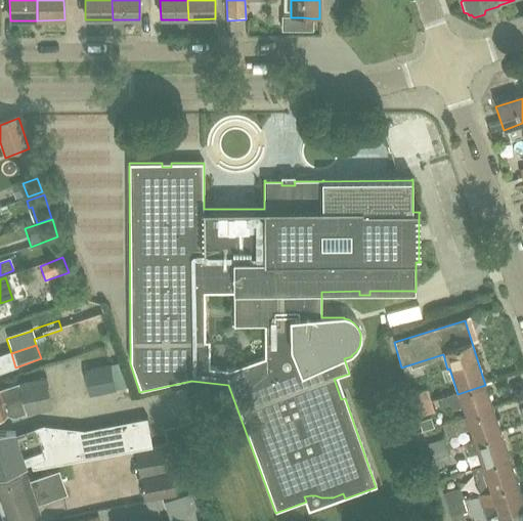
[(110,366),(85,372),(90,397),(115,392),(110,366)]
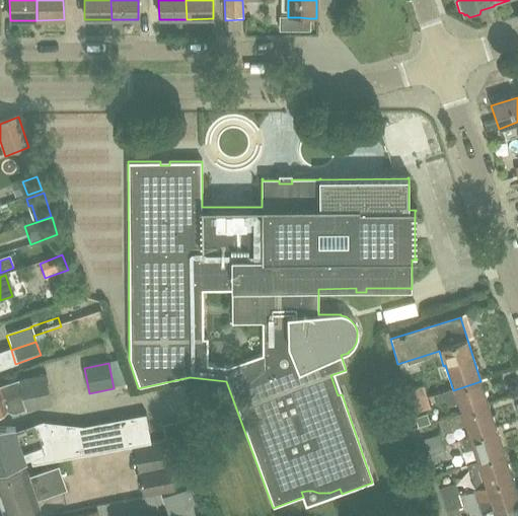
[(0,414),(6,412),(7,417),(25,411),(26,412),(52,407),(46,376),(18,381),(0,388),(0,414)]
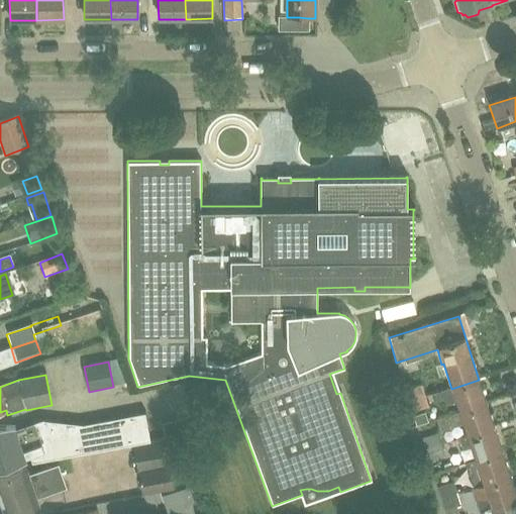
[(479,380),(451,389),(430,395),(433,404),(437,406),(443,404),(447,406),(456,403),(459,413),(487,404),(479,380)]
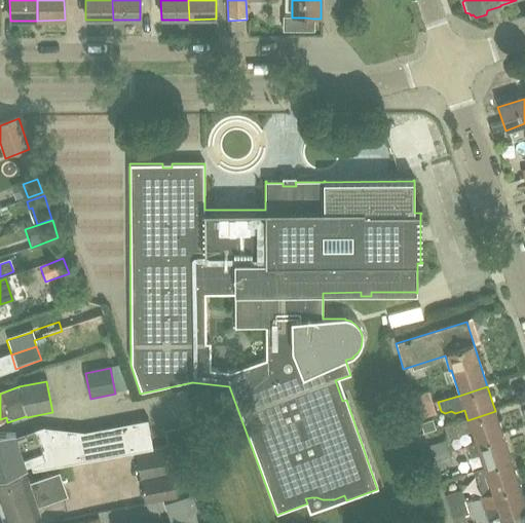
[(413,399),(417,411),(424,408),(423,406),(430,404),(427,395),(413,399)]
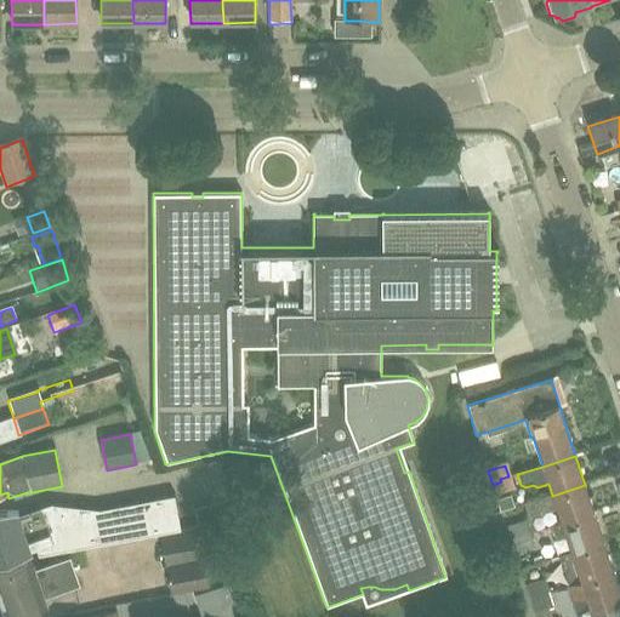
[(501,481),(493,485),(496,496),(513,490),(510,476),(508,476),(500,479),(501,481)]
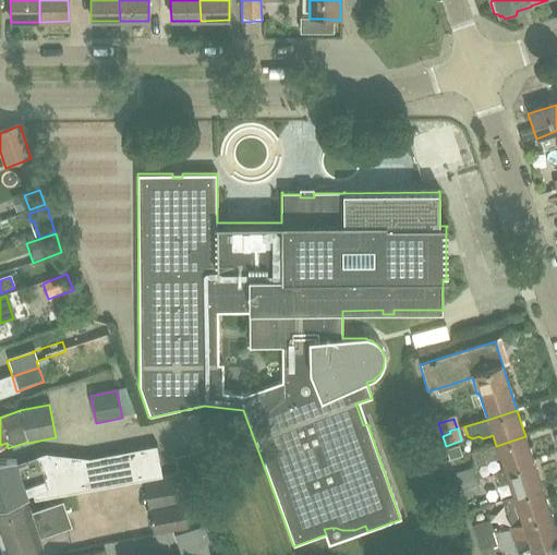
[(525,436),(496,446),(470,455),(474,468),(500,459),(505,471),(534,462),(525,436)]
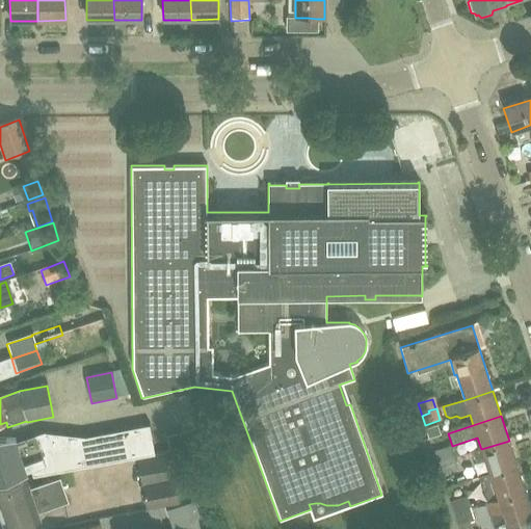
[(0,483),(27,474),(26,472),(31,471),(33,477),(154,455),(149,426),(85,439),(45,434),(44,433),(33,437),(30,435),(25,437),(23,441),(16,443),(16,441),(0,440),(0,483)]
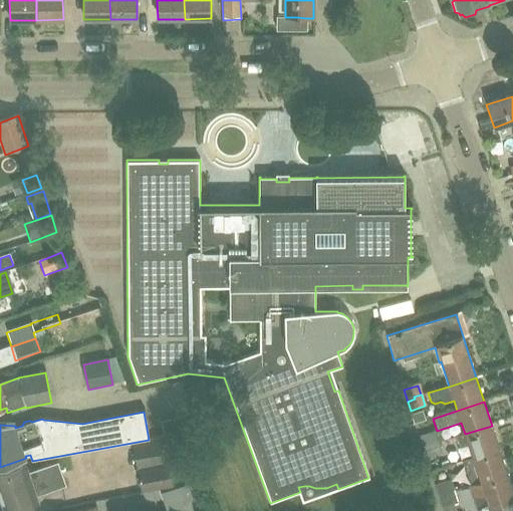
[(422,412),(412,416),(411,416),(414,426),(426,422),(422,412)]
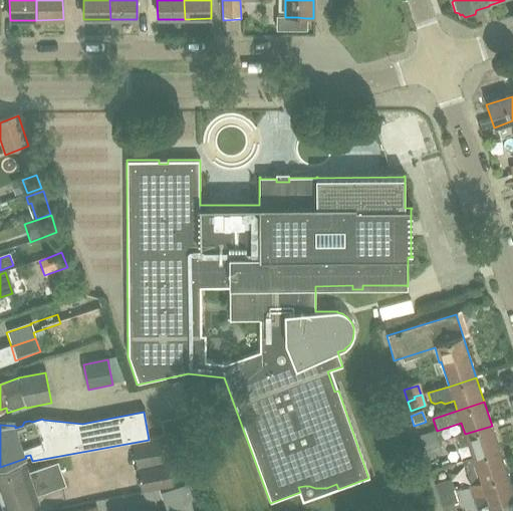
[(186,418),(174,420),(177,434),(188,432),(186,418)]
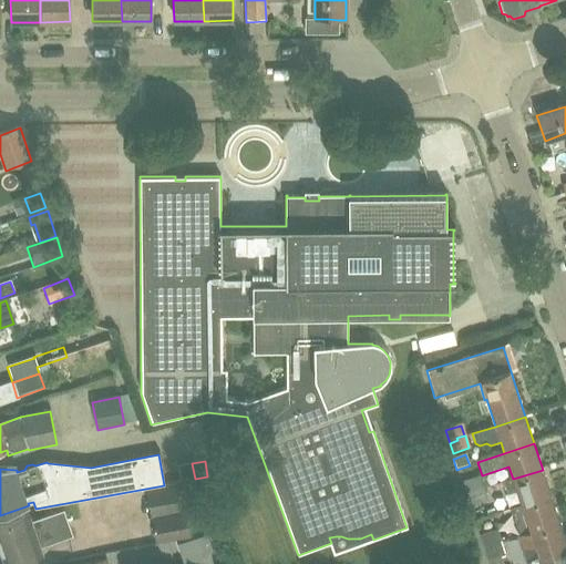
[(543,470),(513,479),(502,482),(506,495),(516,492),(522,506),(552,495),(543,470)]
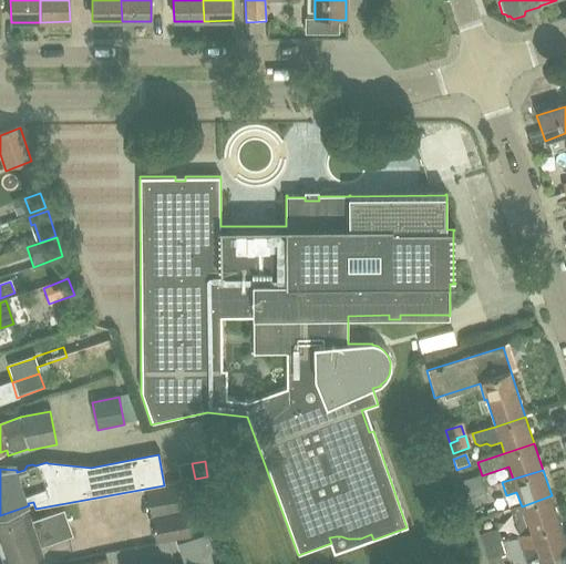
[(474,491),(481,488),(479,478),(462,483),(466,495),(474,493),(474,491)]
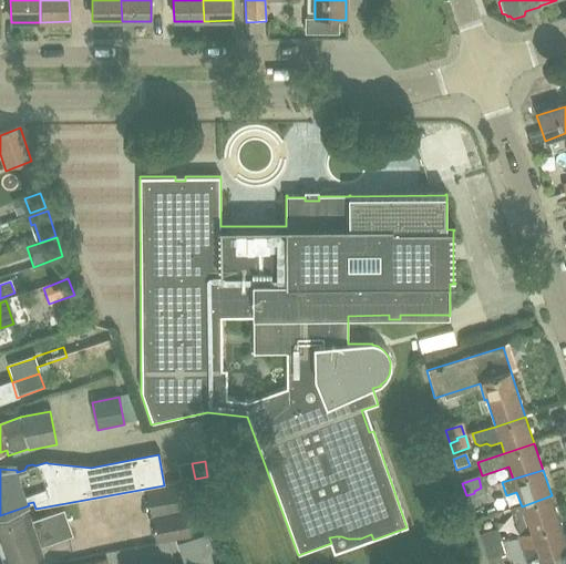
[(151,516),(185,511),(179,483),(145,490),(151,516)]
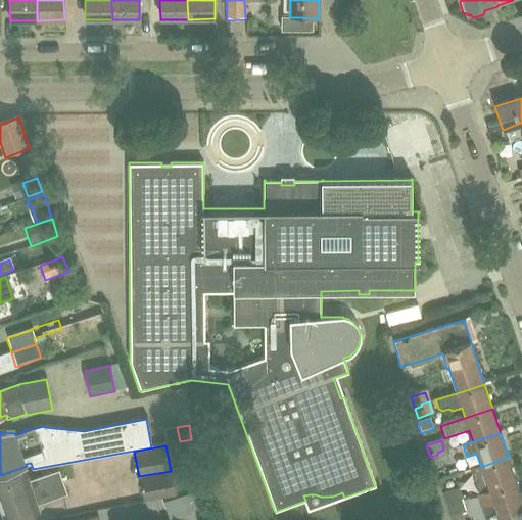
[(437,455),(430,457),(433,467),(447,463),(443,450),(437,453),(437,455)]
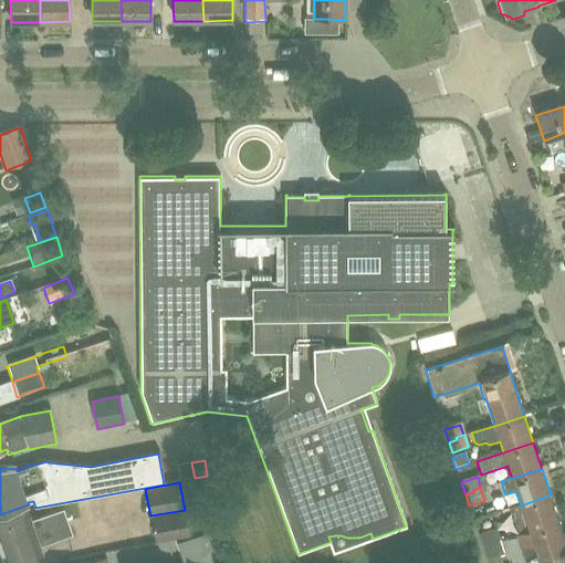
[(551,494),(521,506),(509,509),(518,535),(558,521),(551,494)]
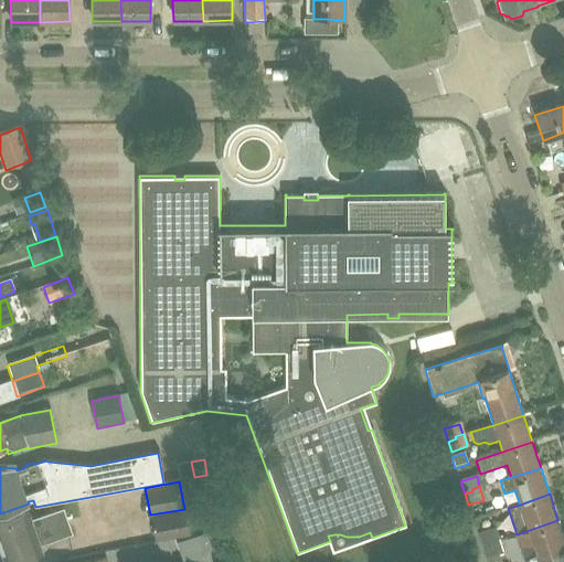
[(190,536),(184,509),(150,515),(156,543),(190,536)]
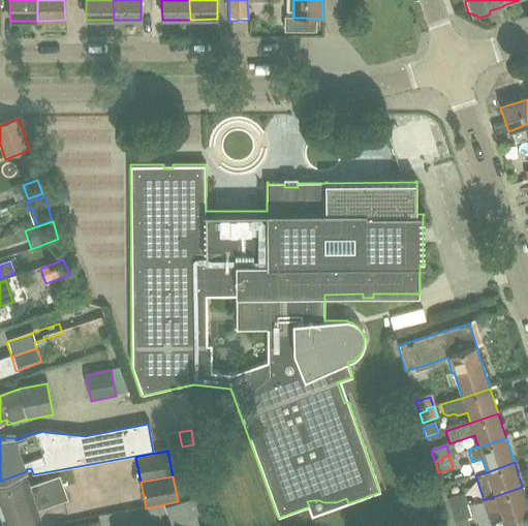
[(64,502),(62,484),(63,484),(61,477),(38,486),(39,487),(30,489),(27,481),(0,490),(0,515),(3,525),(24,525),(40,520),(38,513),(37,508),(44,505),(45,508),(64,502)]
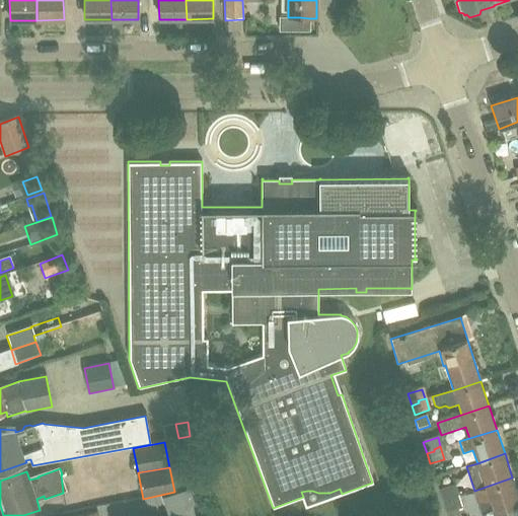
[(517,494),(512,477),(474,491),(473,491),(482,515),(485,515),(517,504),(517,494)]
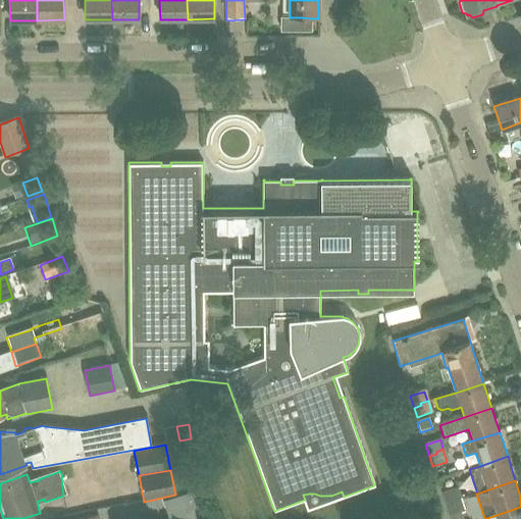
[(452,500),(459,498),(456,488),(440,494),(445,505),(453,502),(452,500)]
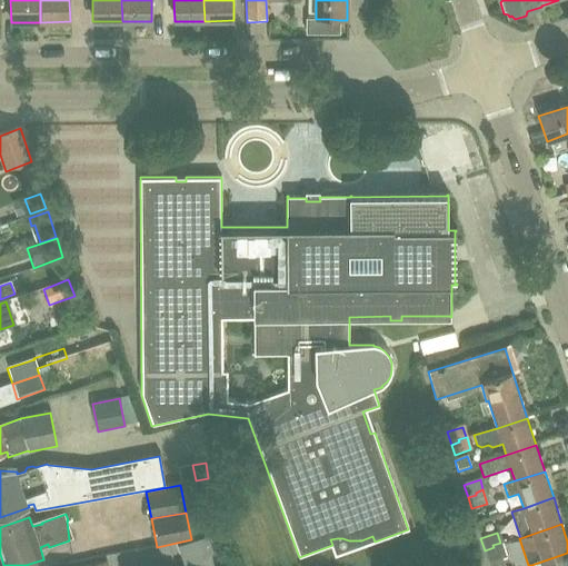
[(212,565),(203,539),(178,547),(183,565),(212,565)]
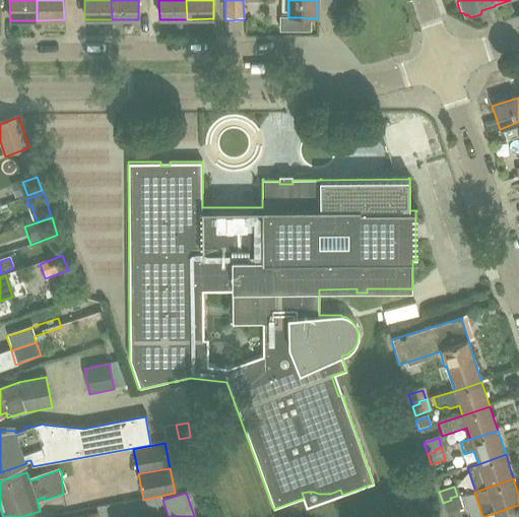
[(461,508),(457,496),(450,498),(451,500),(443,503),(447,516),(460,516),(458,508),(461,508)]
